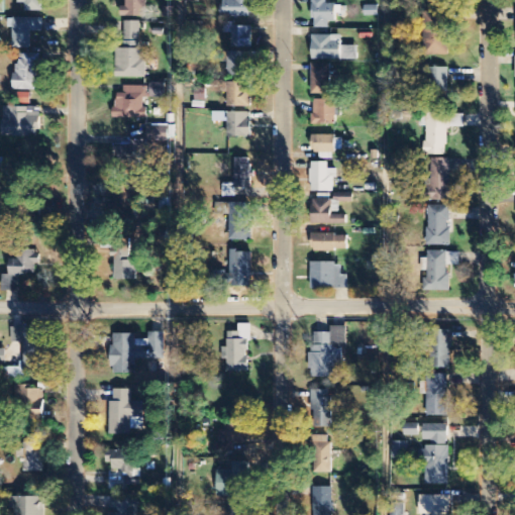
[(41,9),(40,0),(15,0),(23,0),(23,10),(41,9)]
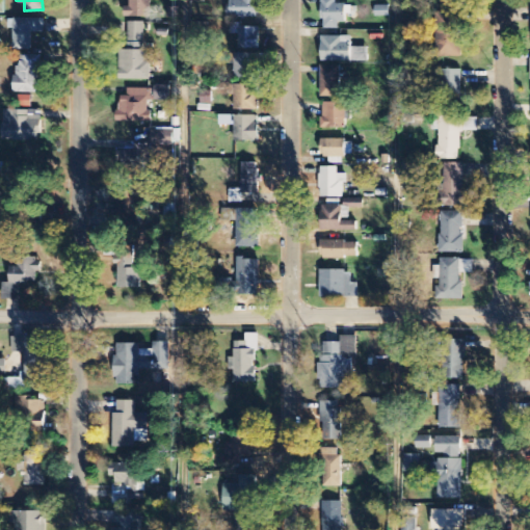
[(226,0),(227,17),(257,16),(256,0),(226,0)]
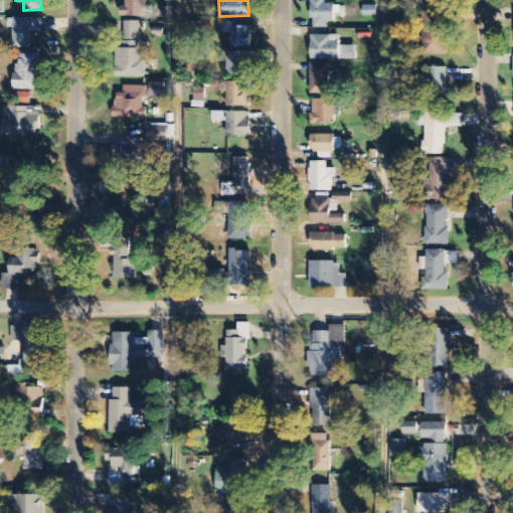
[(310,0),(311,25),(333,24),(333,13),(339,12),(339,3),(324,3),(323,0),(310,0)]
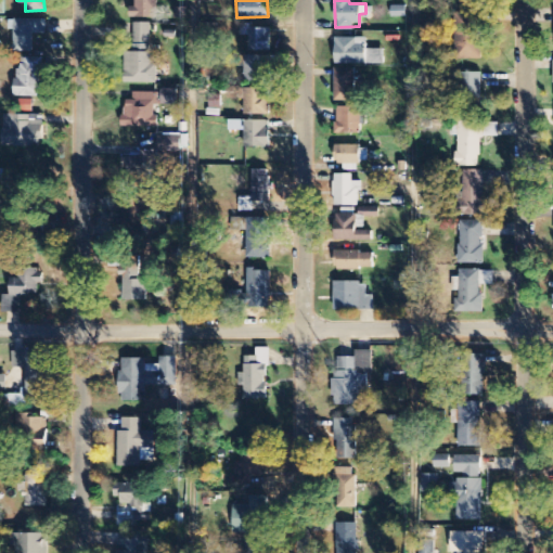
[(478,59),(480,13),(455,13),(454,58),(478,59)]
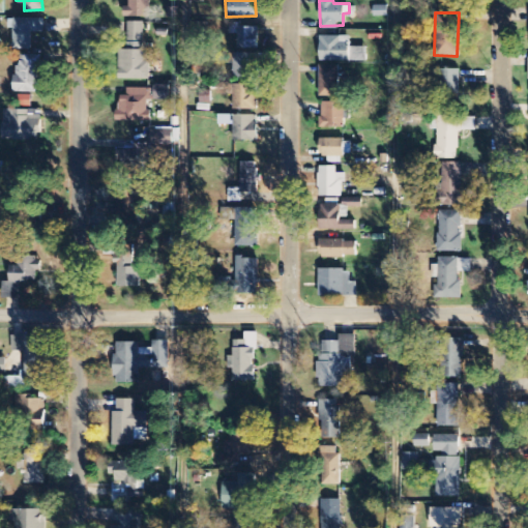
[(30,49),(30,31),(42,31),(44,18),(12,17),(12,48),(30,49)]
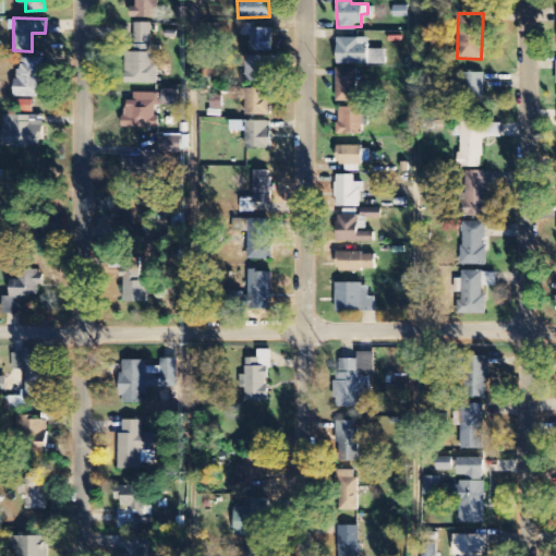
[(156,83),(156,62),(148,62),(149,23),(133,22),(132,51),(124,51),(123,82),(156,83)]
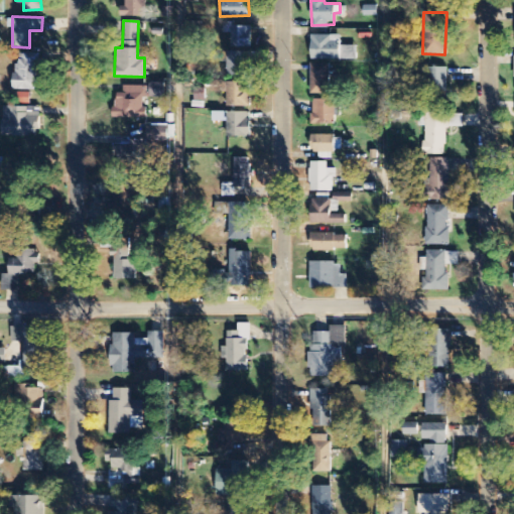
[(230,46),(250,47),(250,25),(231,25),(230,46)]
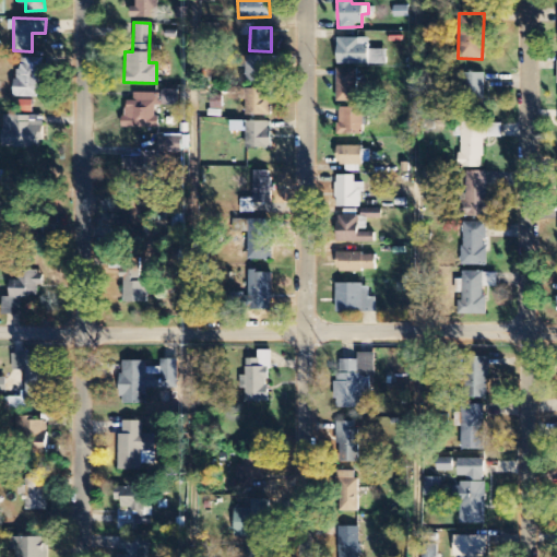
[(335,63),(384,63),(386,49),(368,48),(368,37),(336,36),(335,63)]
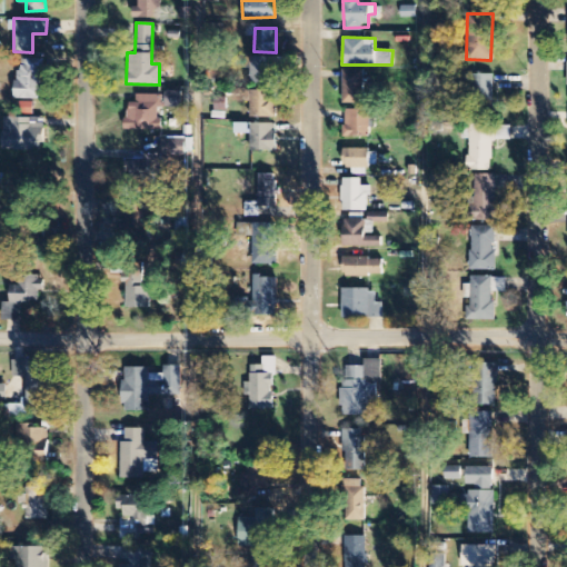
[(248,83),(272,83),(272,57),(248,57),(248,83)]
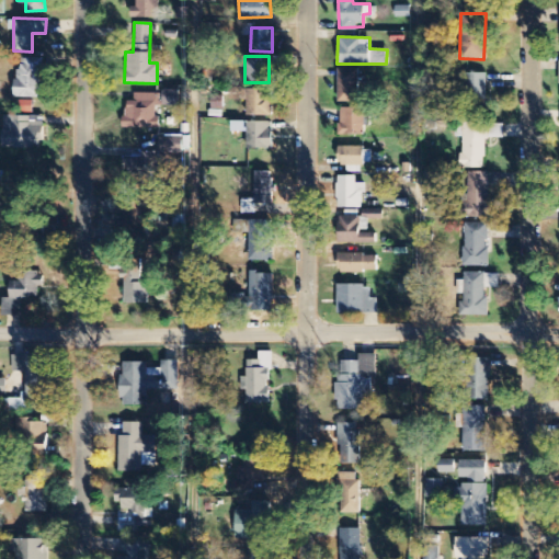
[(41,98),(41,57),(23,57),(23,67),(13,67),(13,97),(41,98)]
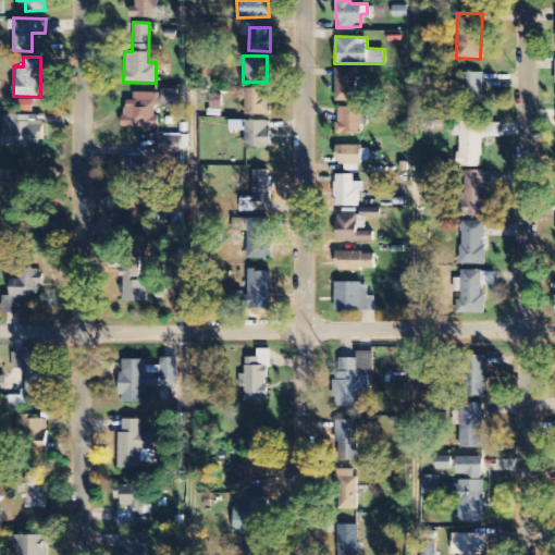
[(356,68),(335,68),(334,100),(355,100),(356,68)]
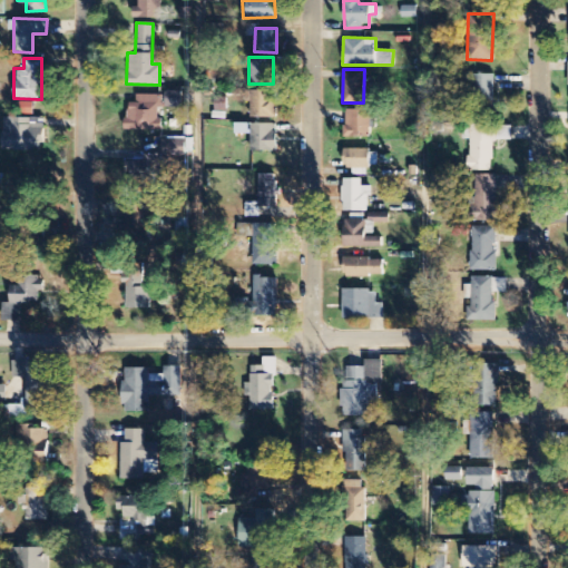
[(493,72),(471,72),(470,113),(492,113),(493,72)]
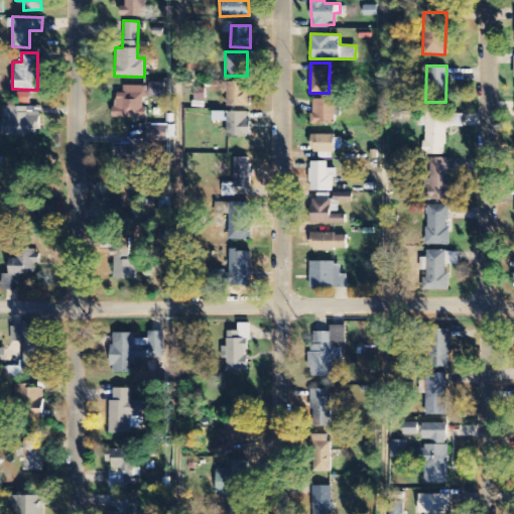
[(147,97),(162,97),(163,82),(148,82),(147,97)]
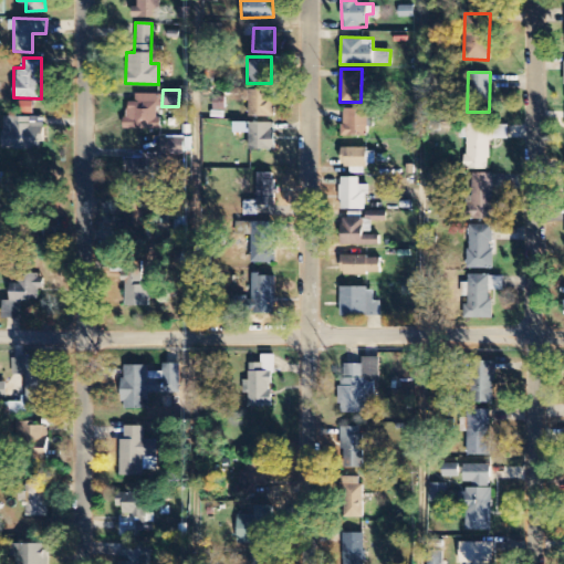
[(274,116),(273,90),(247,90),(247,116),(274,116)]
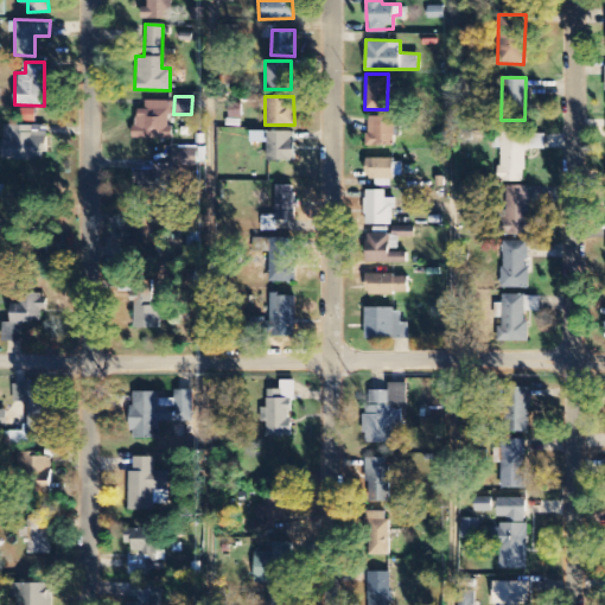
[(133,139),(171,139),(171,125),(169,125),(170,100),(144,100),(144,108),(134,108),(133,139)]
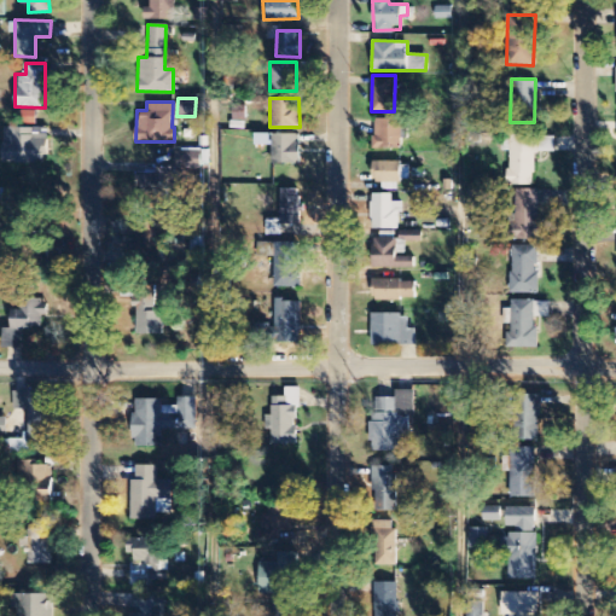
[(372,149),(402,149),(402,131),(401,131),(401,118),(372,118),(372,149)]
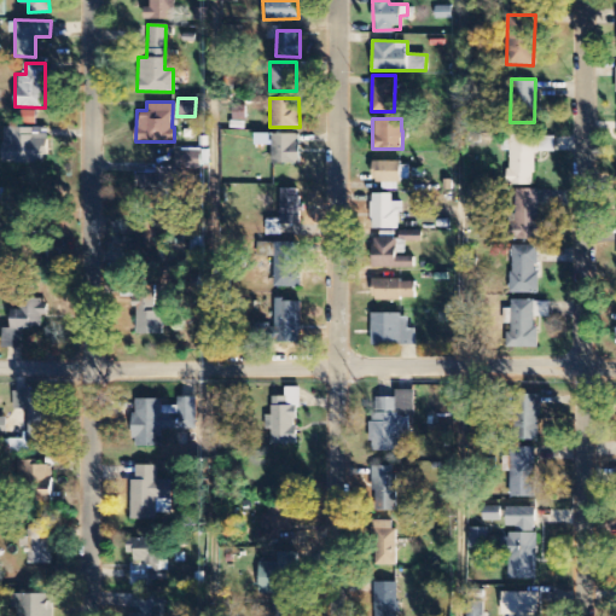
[(46,127),(3,127),(1,163),(46,163),(46,127)]
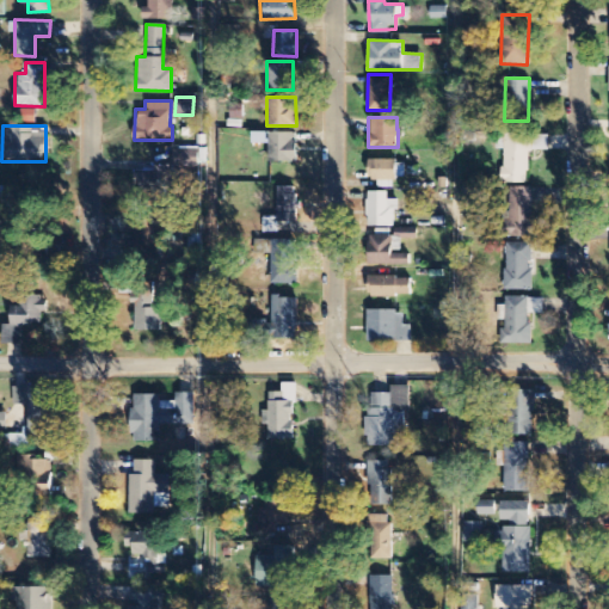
[(295,161),(296,133),(268,131),(266,161),(295,161)]
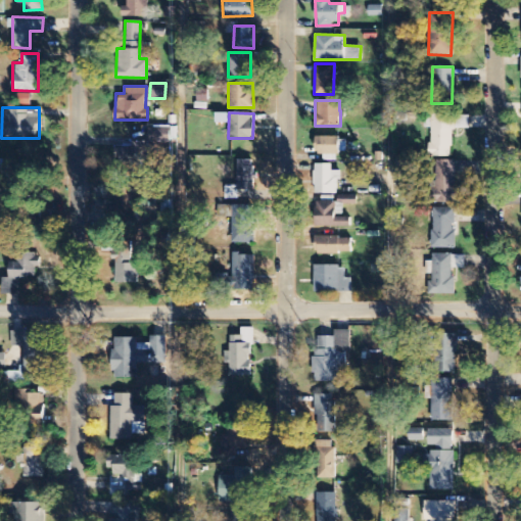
[(430,155),(451,155),(451,128),(468,128),(468,113),(429,113),(430,155)]
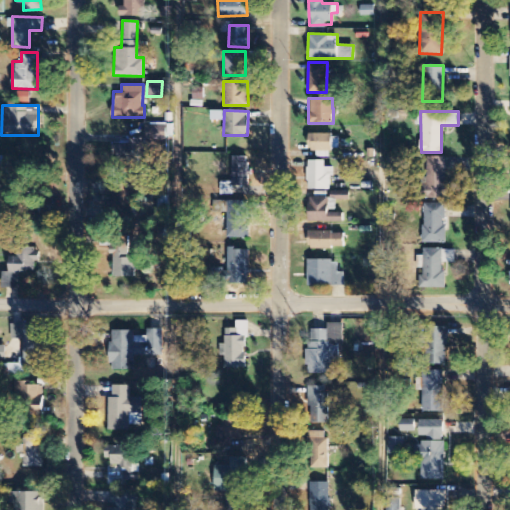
[(143,139),(165,139),(165,124),(144,123),(143,139)]
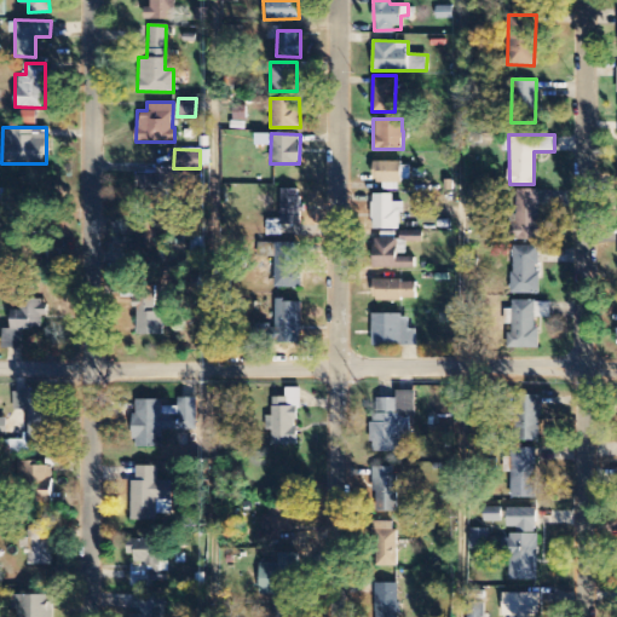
[(373,161),(372,180),(409,180),(409,161),(373,161)]
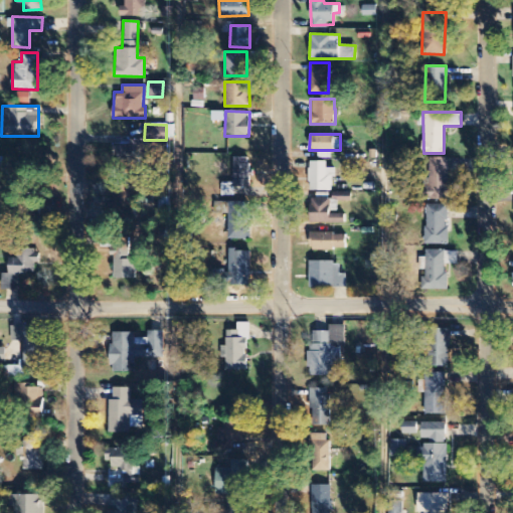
[(137,143),(113,142),(112,158),(137,159),(137,143)]
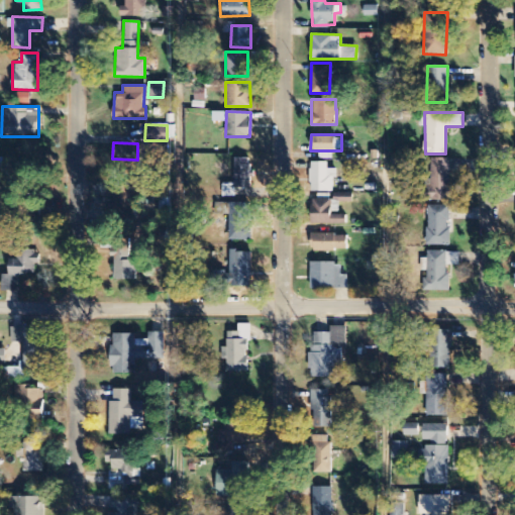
[(250,157),(234,157),(235,186),(251,186),(250,157)]
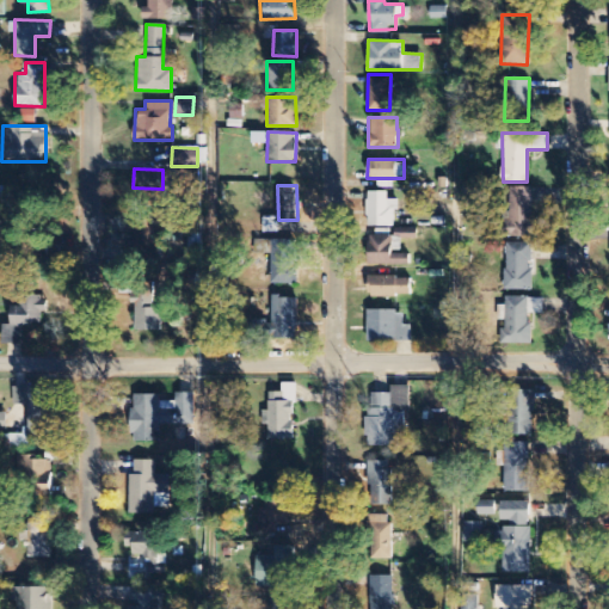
[(531,186),(506,185),(505,235),(530,235),(531,186)]
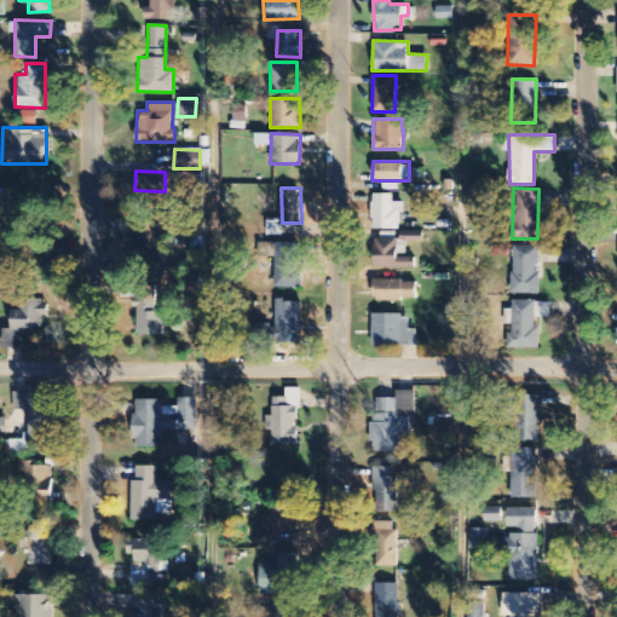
[(392,192),(372,192),(370,228),(397,228),(398,211),(403,211),(403,201),(392,201),(392,192)]
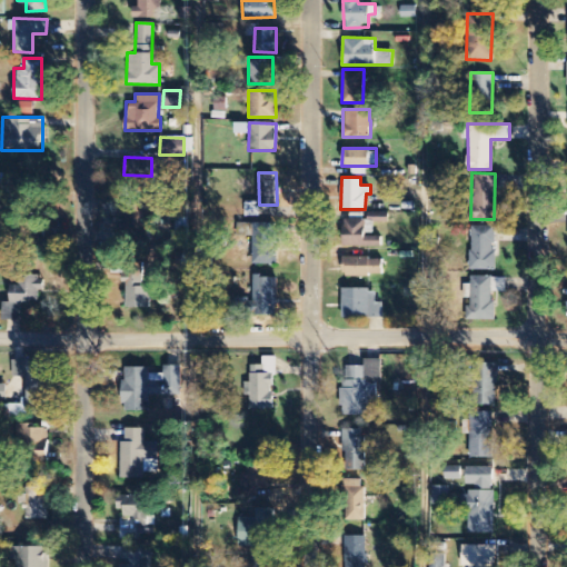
[(146,206),(127,205),(126,232),(145,234),(146,206)]
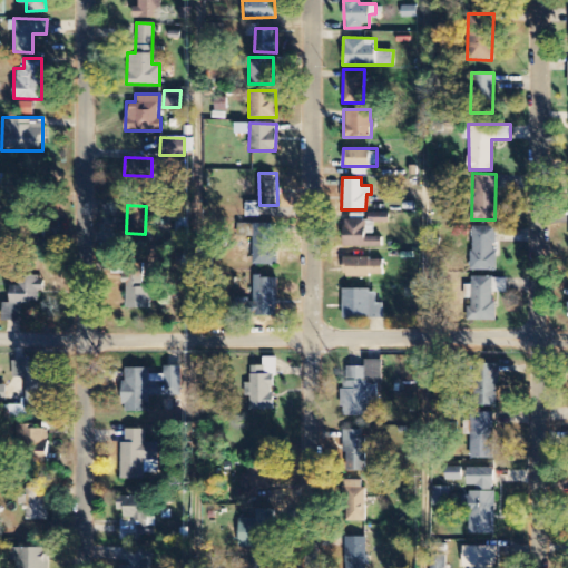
[(381,235),(364,235),(364,218),(342,219),(342,246),(381,245),(381,235)]
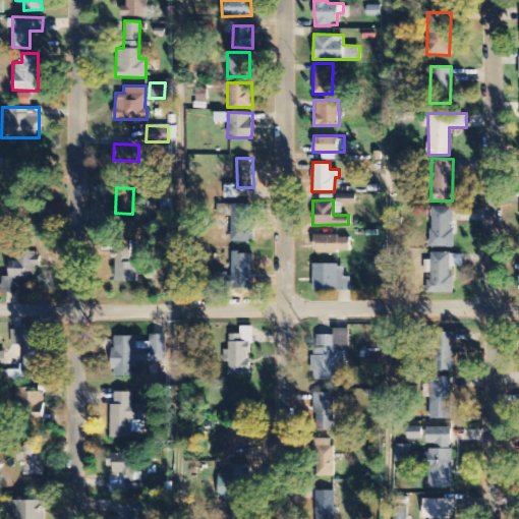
[(252,240),(251,203),(223,204),(223,216),(229,216),(230,241),(252,240)]
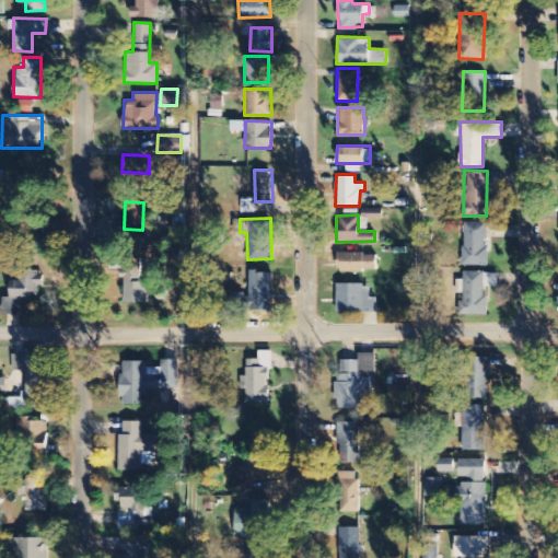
[(486,265),(487,222),(462,221),(462,264),(486,265)]
